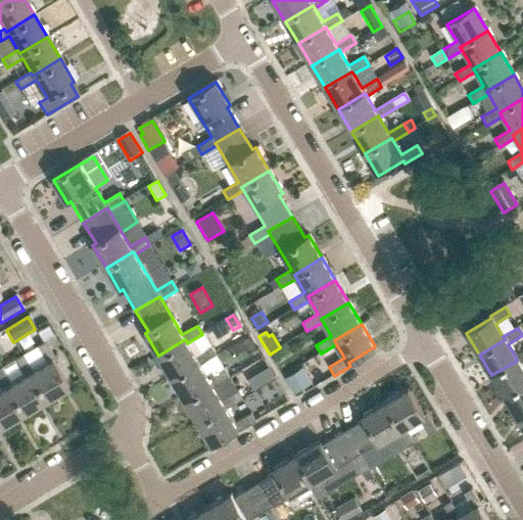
[(247,356),(255,351),(248,338),(229,349),(234,358),(245,351),(247,356)]
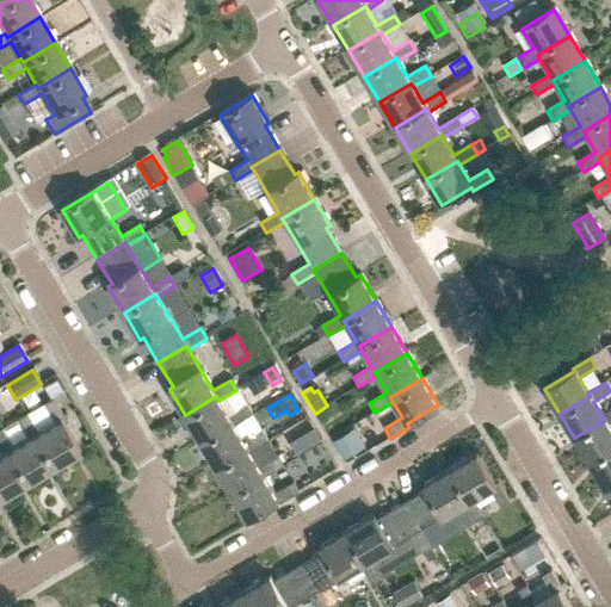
[(228,416),(218,401),(216,396),(185,415),(201,441),(232,422),(234,426),(252,416),(246,406),(228,416)]
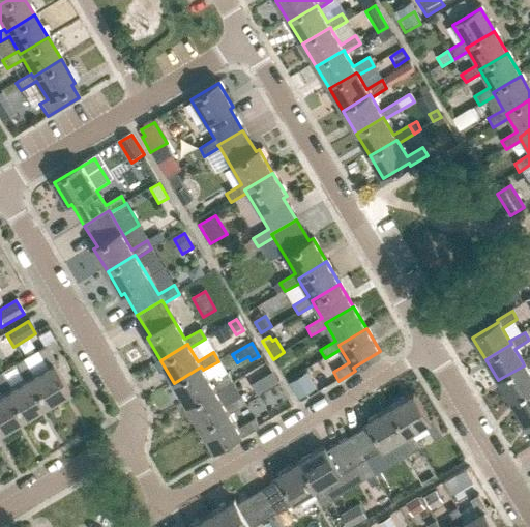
[(68,392),(53,366),(55,364),(45,348),(22,361),(31,377),(28,379),(45,407),(68,392)]
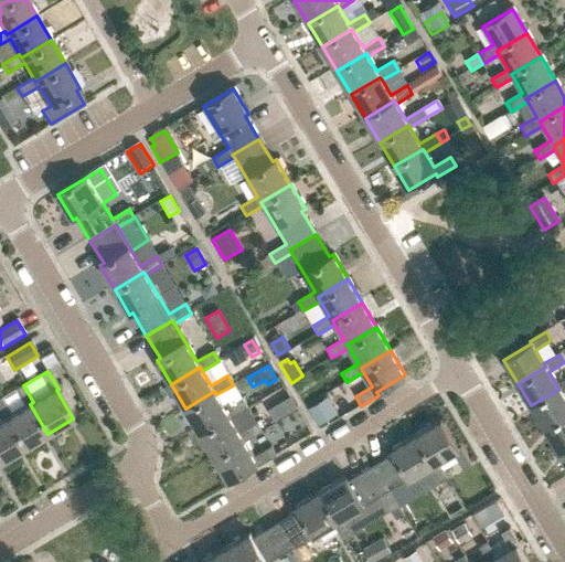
[(564,399),(562,395),(564,393),(564,381),(557,386),(558,390),(531,405),(545,428),(564,416),(564,399)]
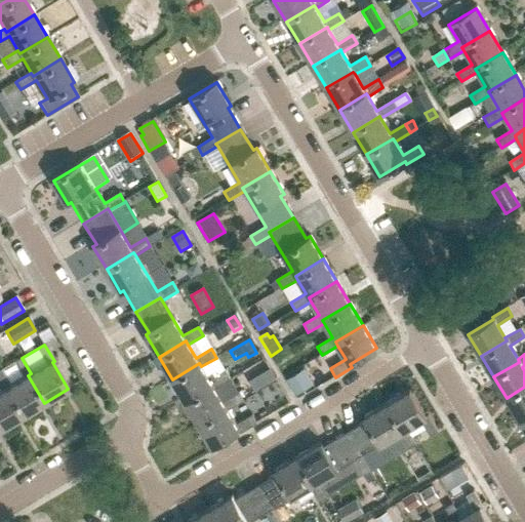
[(28,375),(31,373),(22,358),(0,370),(0,371),(9,387),(6,389),(23,416),(44,403),(28,375)]
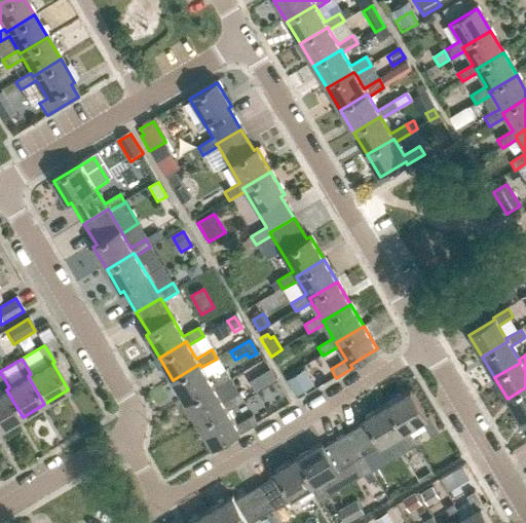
[(259,361),(237,374),(241,381),(263,369),(259,361)]
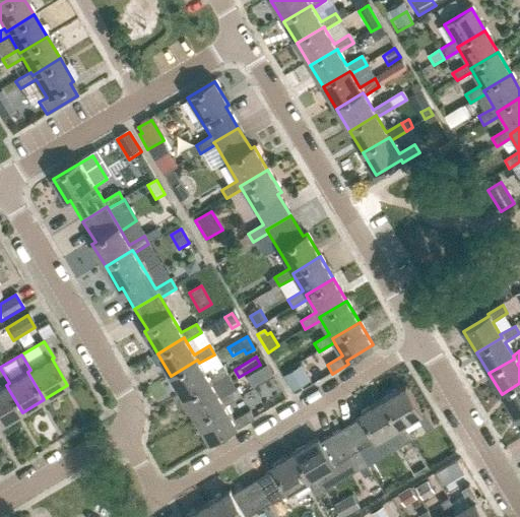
[(207,377),(199,363),(197,360),(171,376),(184,397),(210,381),(212,385),(226,376),(222,368),(207,377)]
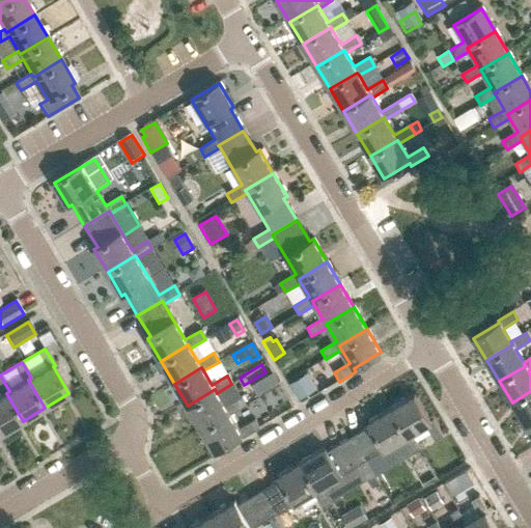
[(267,388),(274,384),(269,374),(261,379),(267,388)]
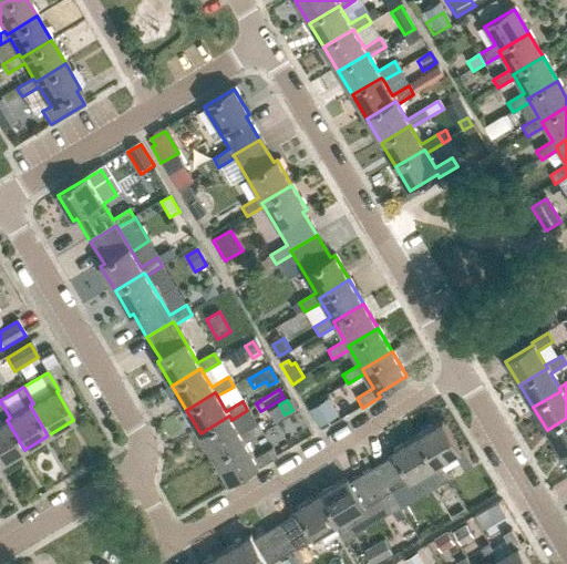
[(319,429),(339,417),(329,400),(309,412),(319,429)]
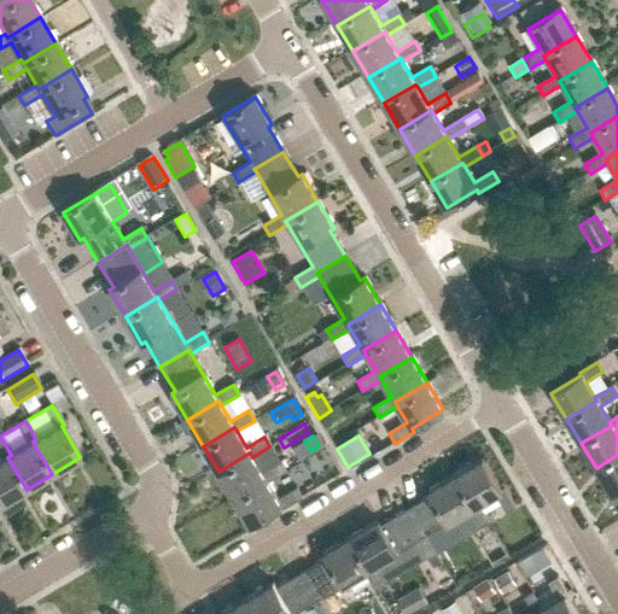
[(7,457),(11,455),(0,437),(0,458),(1,461),(0,461),(0,504),(27,490),(7,457)]
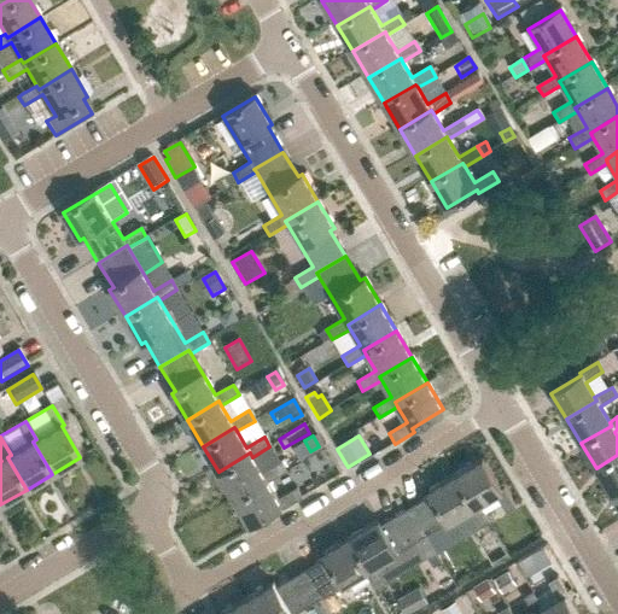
[(262,474),(252,457),(250,452),(219,472),(233,498),(266,479),(268,483),(285,472),(280,463),(262,474)]
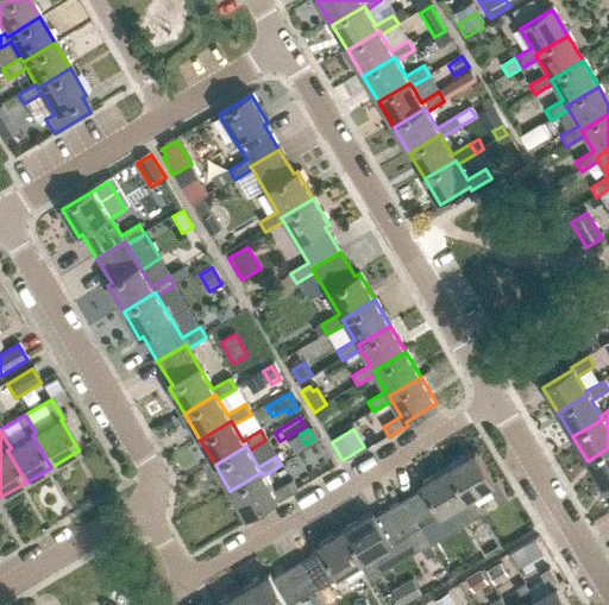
[(608,480),(608,448),(588,461),(602,485),(608,480)]
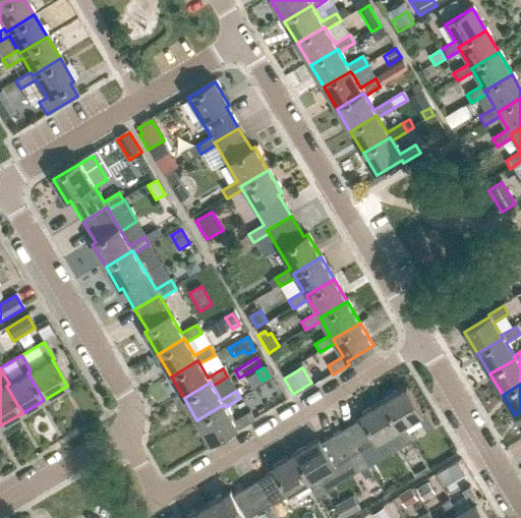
[(407,388),(384,401),(400,428),(403,426),(416,418),(426,434),(435,428),(424,412),(422,414),(407,388)]
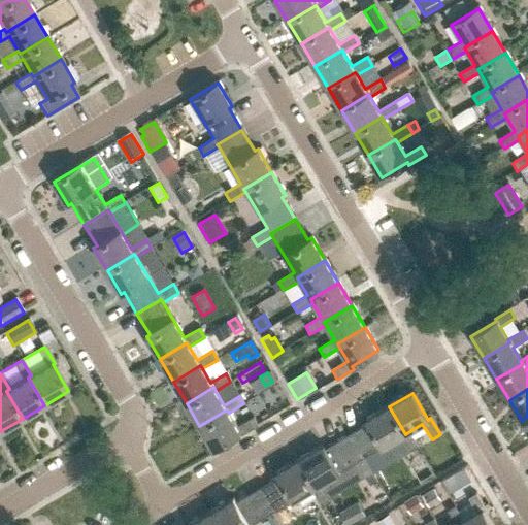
[(419,448),(408,432),(405,434),(389,406),(366,421),(368,424),(347,436),(361,460),(364,459),(401,437),(410,453),(419,448)]
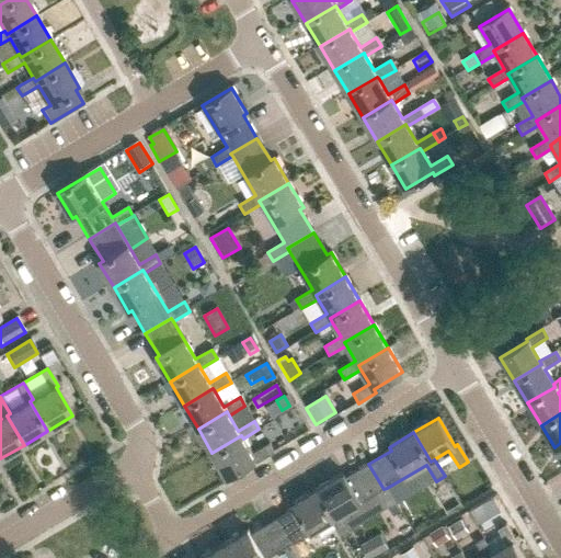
[(255,464),(274,453),(268,444),(252,454),(243,439),(241,435),(212,453),(227,477),(254,460),(255,464)]
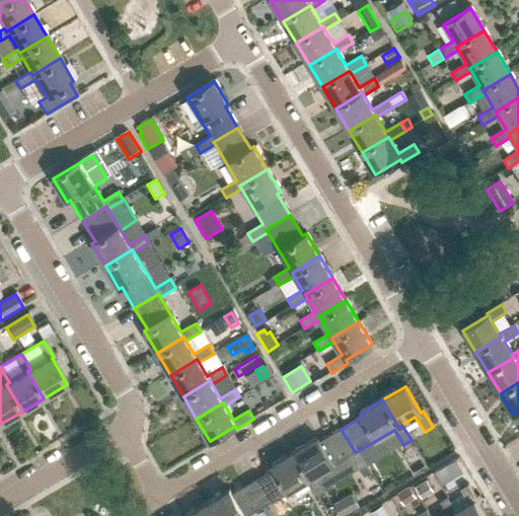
[(368,466),(358,451),(355,452),(341,429),(319,442),(317,438),(295,452),(311,478),(314,476),(351,455),(360,471),(368,466)]
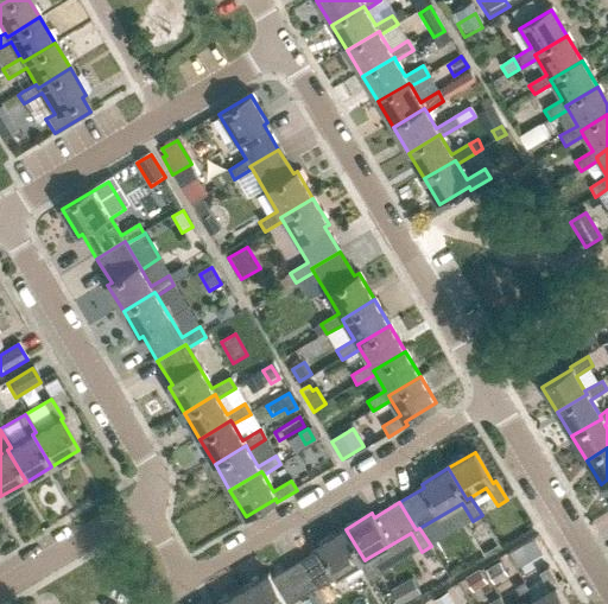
[(379,577),(368,558),(365,560),(346,529),(318,545),(321,548),(297,564),(312,591),(317,589),(359,564),(369,583),(379,577)]
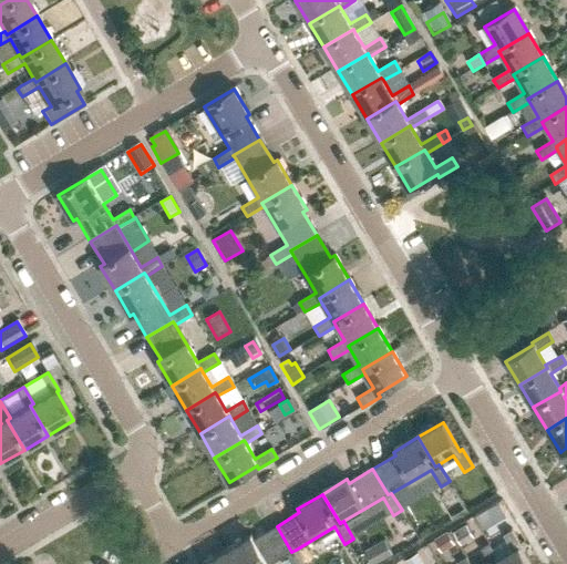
[(303,563),(296,550),(291,552),(277,526),(254,540),(251,536),(227,551),(234,563),(272,563),(287,555),(291,563),(303,563)]
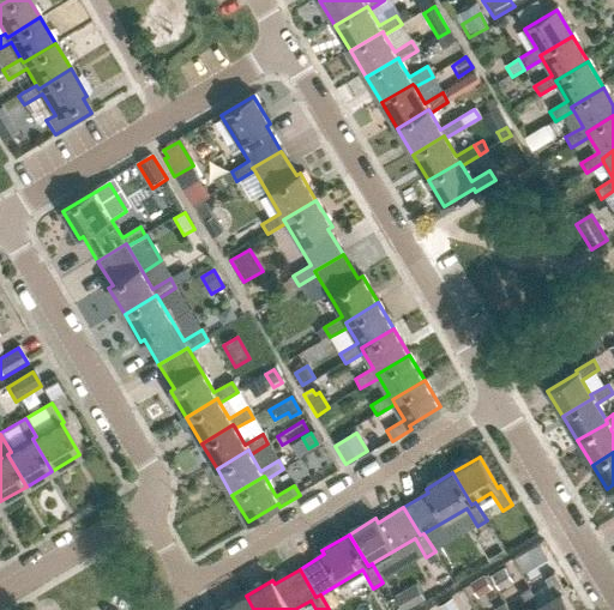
[(499,592),(513,584),(505,569),(491,578),(499,592)]
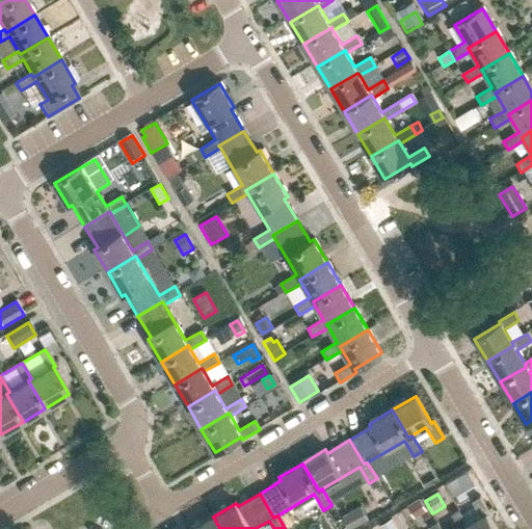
[(494,528),(485,514),(488,513),(479,498),(471,502),(480,518),(467,525),(463,527),(463,528),(494,528)]
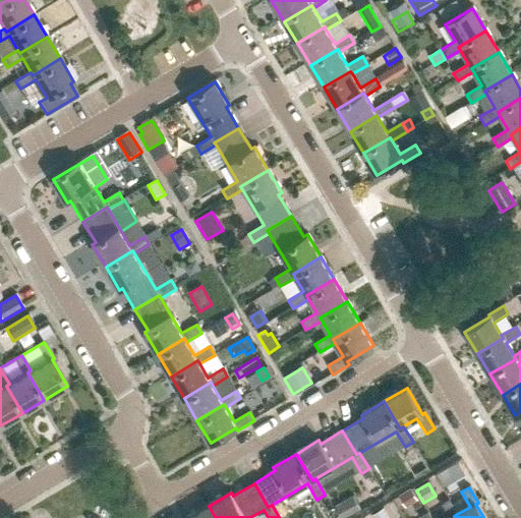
[(405,510),(418,502),(411,490),(398,498),(405,510)]
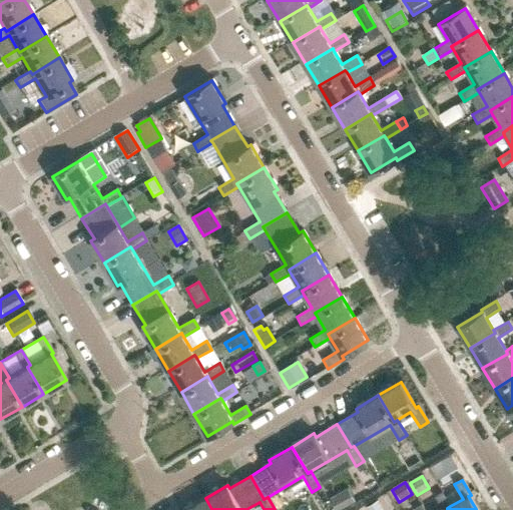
[(330,500),(335,509),(344,509),(356,503),(348,490),(330,500)]
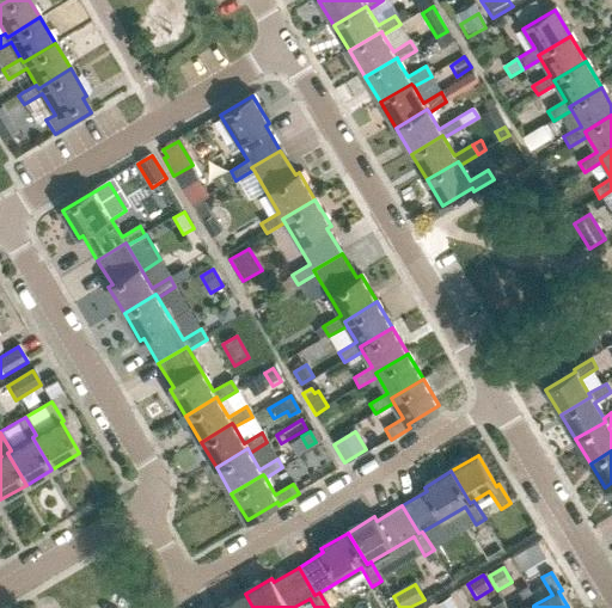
[(533,607),(533,606),(537,603),(526,587),(518,593),(526,607),(533,607)]
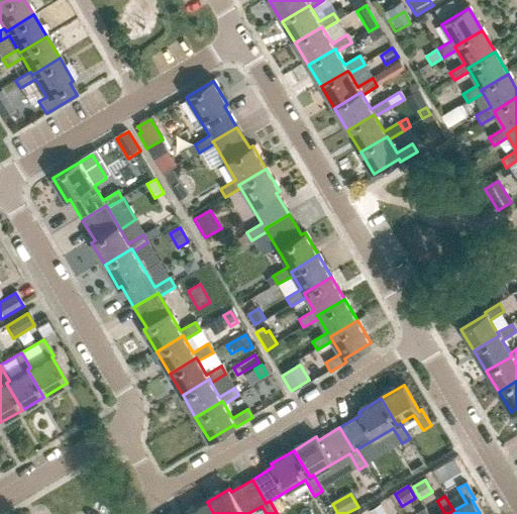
[(213,513),(207,502),(188,513),(213,513)]
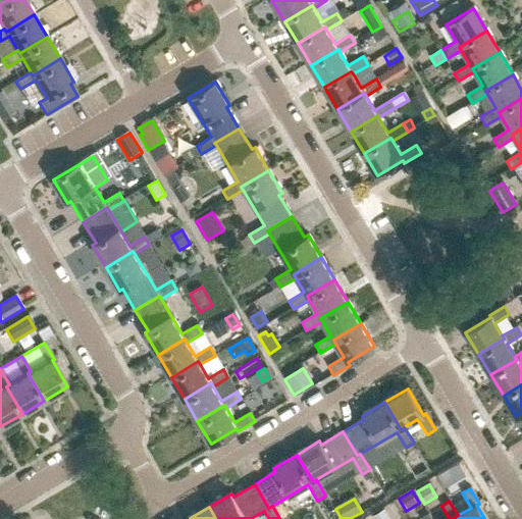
[(389,518),(384,510),(372,518),(389,518)]
